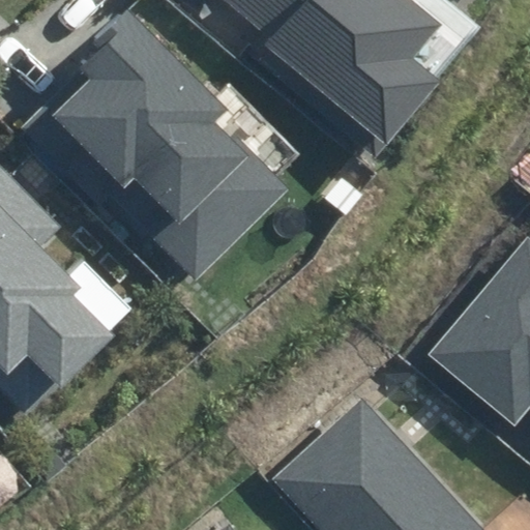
[(225,0),(270,38),(264,46),(384,147),(440,81),(413,59),(440,28),(406,0),(225,0)]
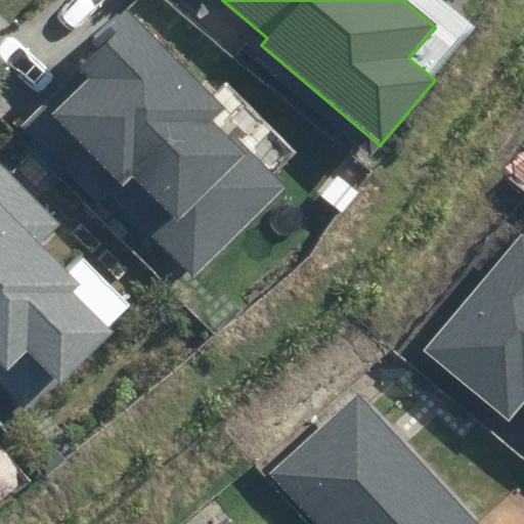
[(103,48),(24,127),(100,204),(110,193),(192,276),(284,187),(214,118),(224,108),(126,11),(96,41),(103,48)]
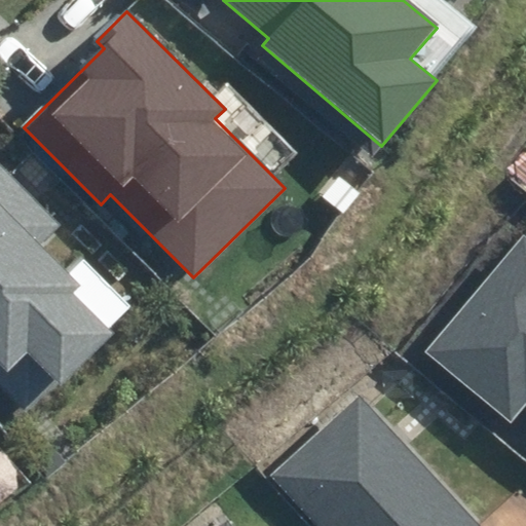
[(0,383),(26,412),(111,332),(73,291),(78,286),(38,242),(59,223),(0,160),(0,383)]
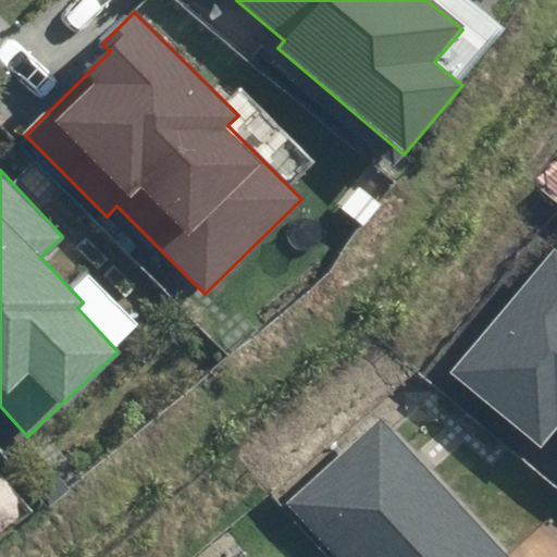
[(556,250),(551,245),(448,370),(542,446),(556,428),(556,250)]
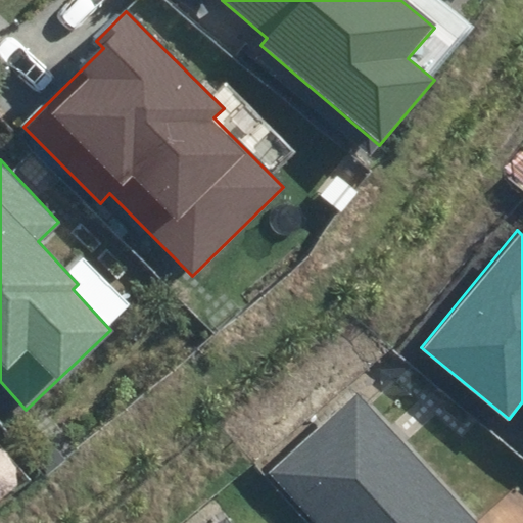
[(475,522),(363,393),(274,470),(320,522),(475,522)]
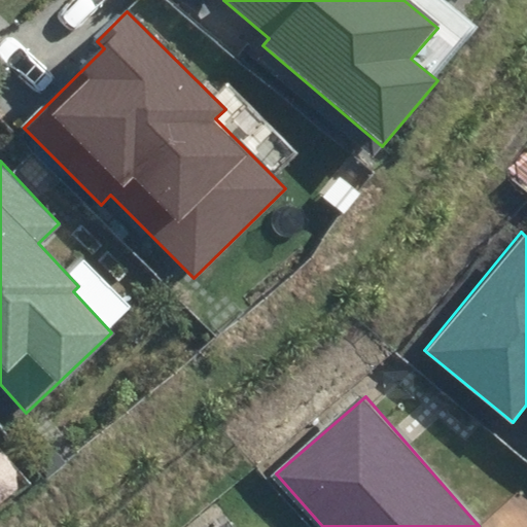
All buildings are outlined.
